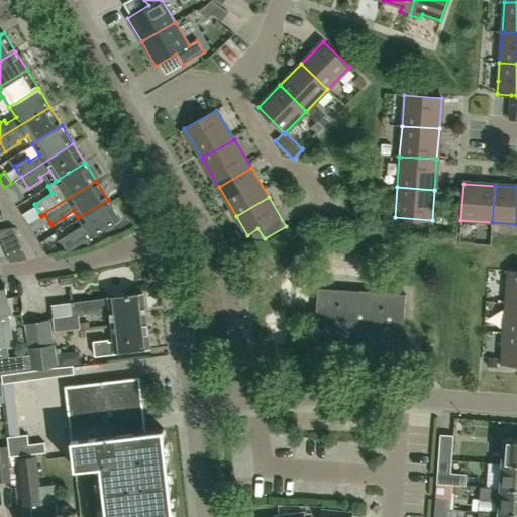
[(83,224),(60,238),(68,251),(119,219),(108,200),(78,217),(83,224)]
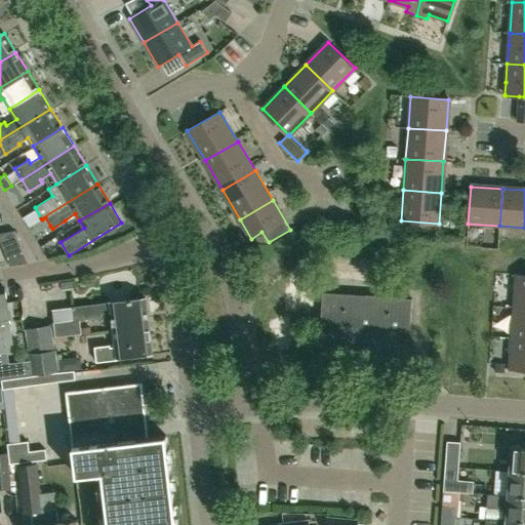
[(42,219),(29,228),(34,236),(50,226),(45,217),(42,219)]
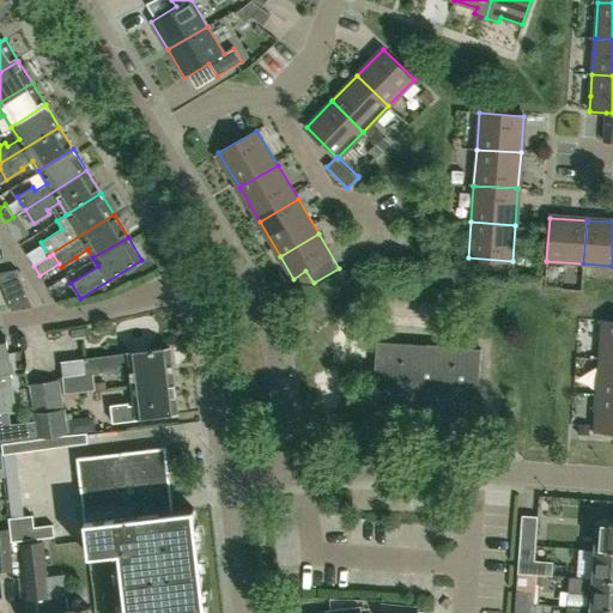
[(25,290),(17,268),(0,271),(0,283),(6,298),(25,290)]
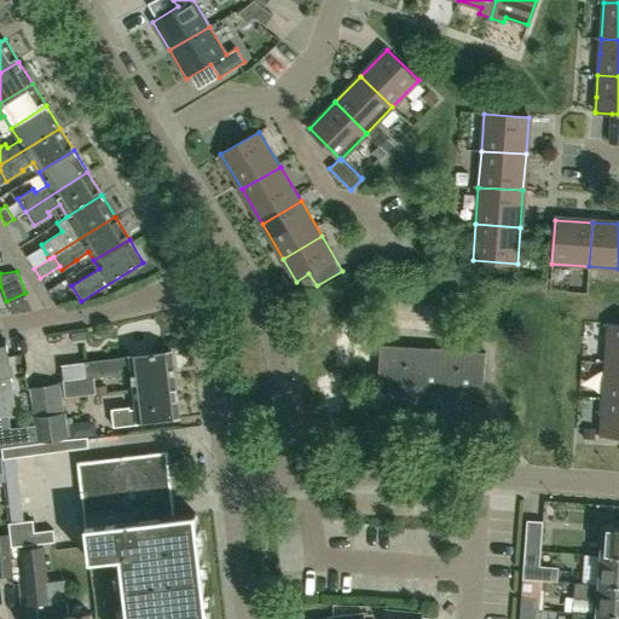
[(605,362),(618,362),(618,325),(607,324),(605,362)]
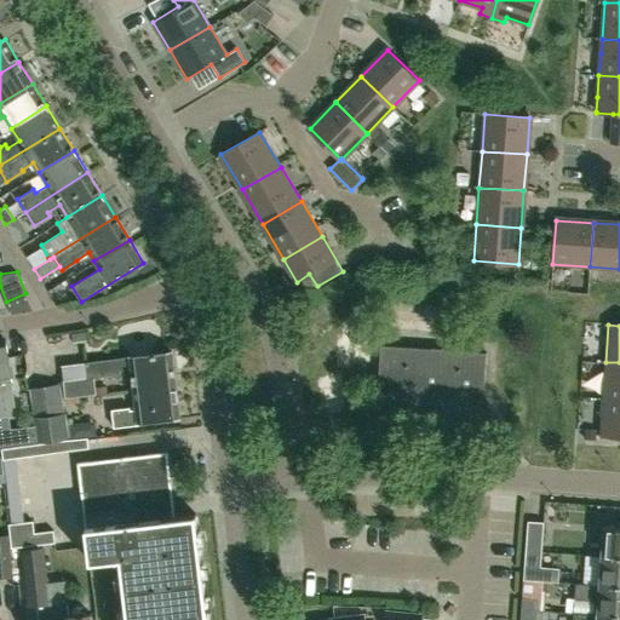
[(5,339),(0,339),(0,448),(1,448),(19,446),(17,429),(16,428),(11,429),(9,417),(17,414),(12,380),(5,340),(5,339)]
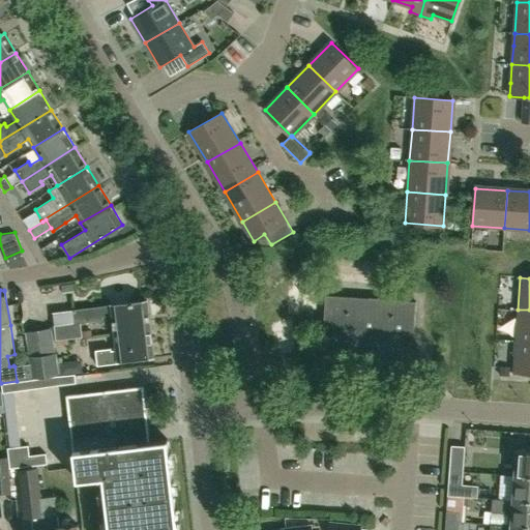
[(414,332),(416,302),(326,295),(323,326),(333,326),(331,356),(402,361),(404,331),(414,332)]
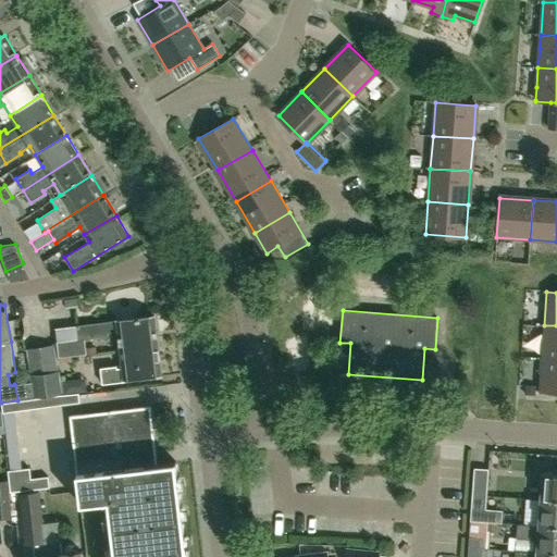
[(108,336),(108,333),(118,332),(119,350),(135,348),(135,342),(139,342),(139,338),(156,336),(153,316),(76,324),(77,339),(58,342),(59,357),(86,354),(84,339),(108,336)]
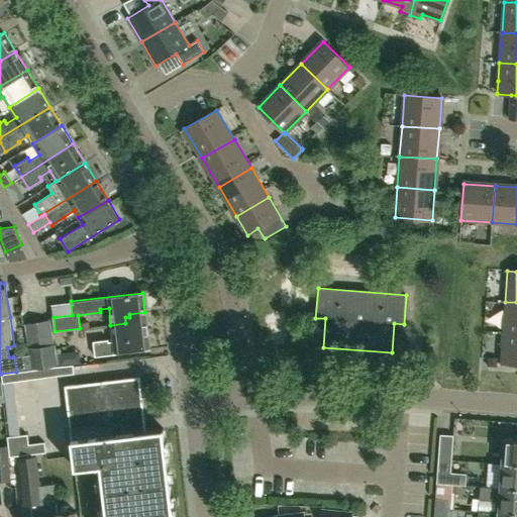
[(516,333),(516,302),(505,302),(503,332),(516,333)]
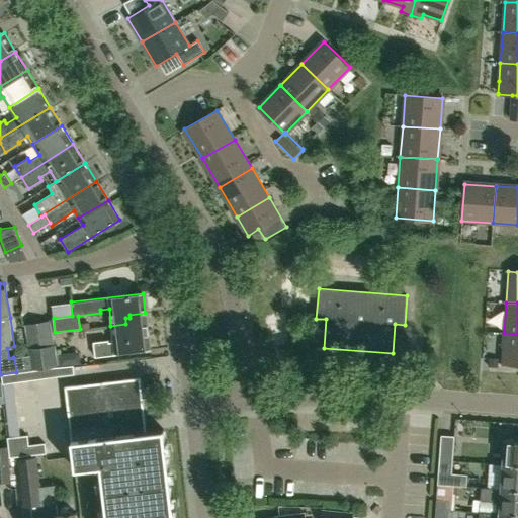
[(110,326),(112,343),(108,343),(108,340),(93,342),(95,357),(115,354),(115,352),(149,348),(145,313),(130,315),(130,318),(125,318),(125,324),(110,326)]
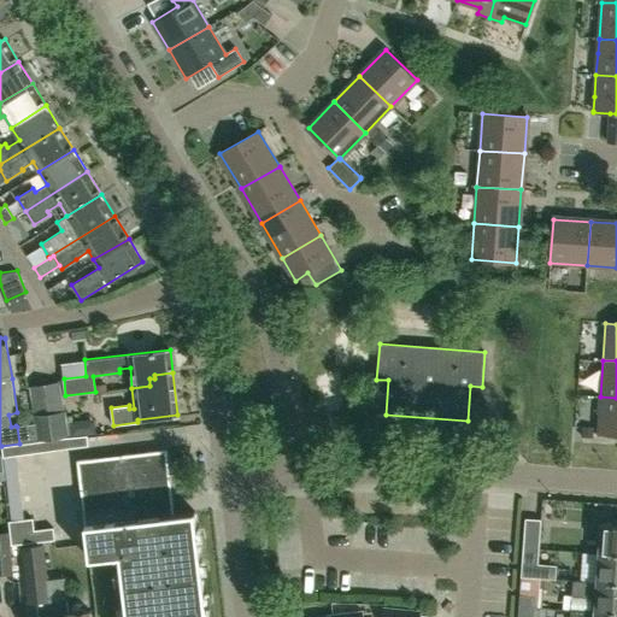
[(62,383),(29,387),(34,424),(36,440),(69,436),(62,383)]
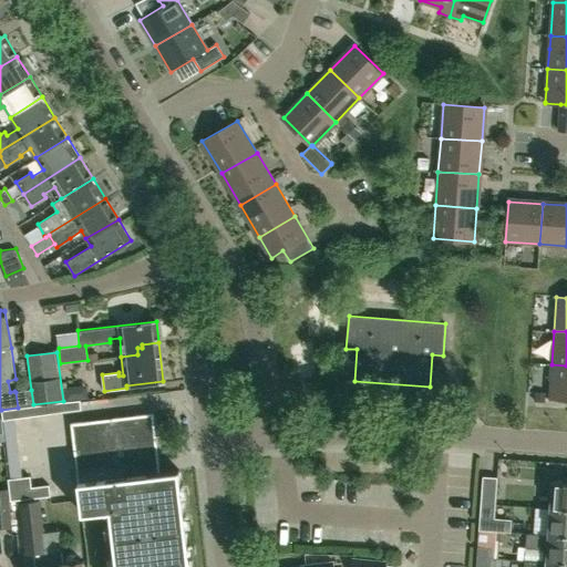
[(566,399),(566,366),(552,364),(548,399),(566,399)]
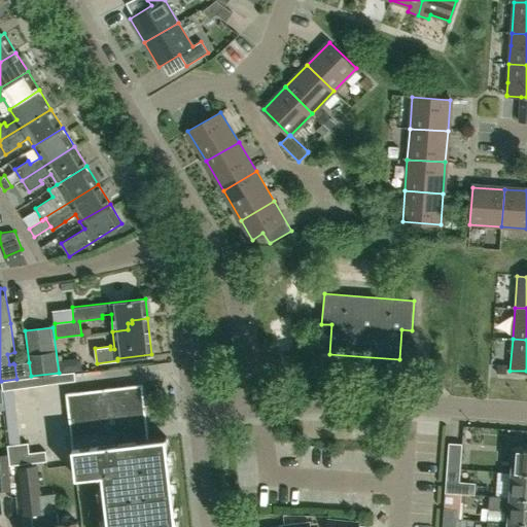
[(56,374),(29,378),(30,387),(58,383),(56,374)]
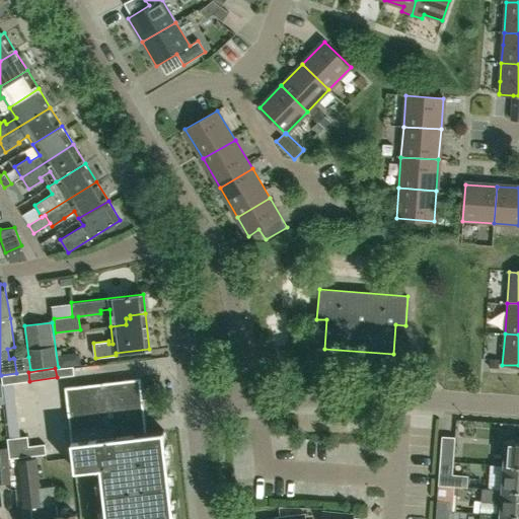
[(28,372),(1,375),(2,384),(29,381),(28,372)]
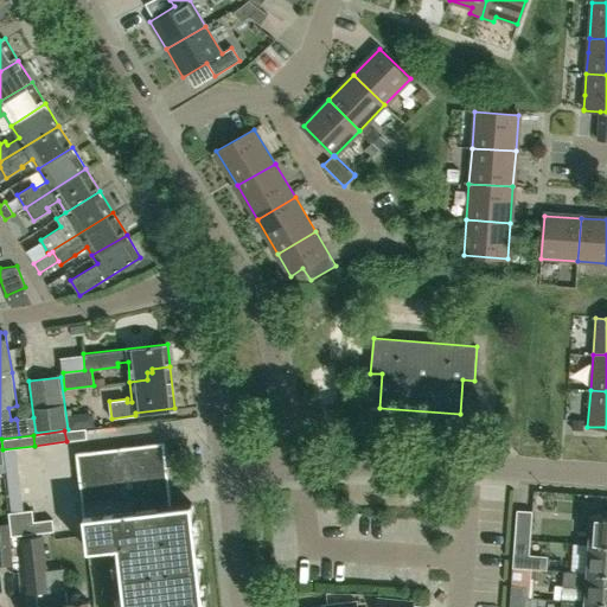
[(117,547),(125,606),(204,606),(192,503),(165,506),(164,494),(170,493),(164,442),(116,448),(117,453),(112,454),(112,448),(76,453),(88,550),(117,547)]
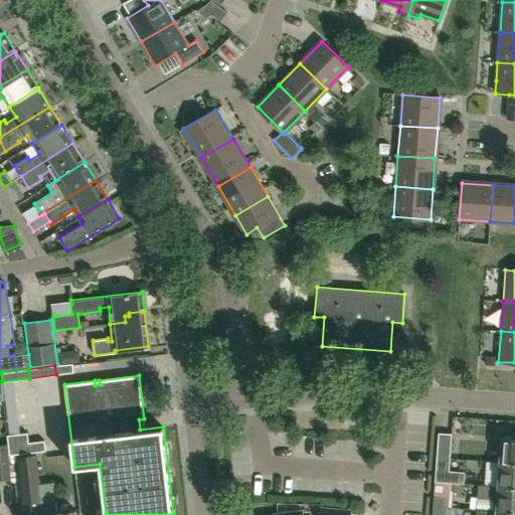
[(7,436),(8,445),(28,443),(27,433),(7,436)]
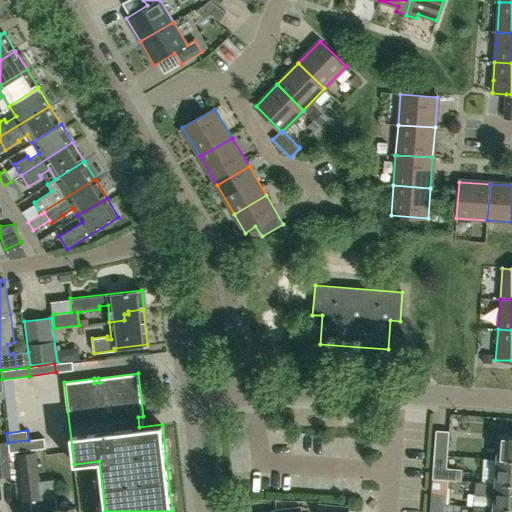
[(434,458),(447,459),(449,432),(436,431),(434,458)]
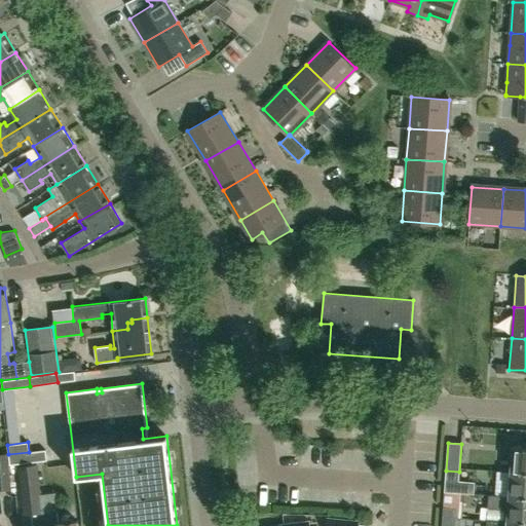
[(510,473),(525,473),(525,448),(512,447),(510,473)]
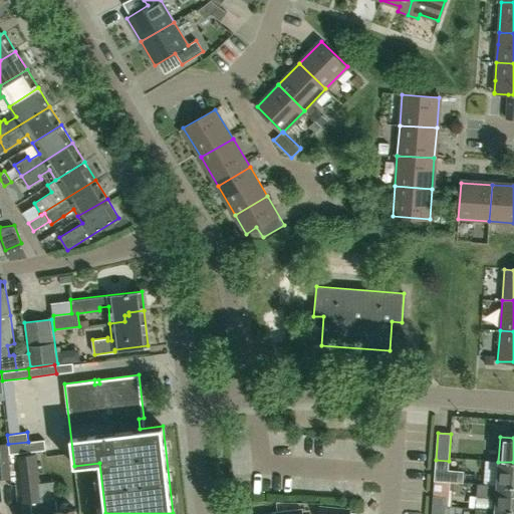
[(28,442),(8,444),(9,454),(29,452),(28,442)]
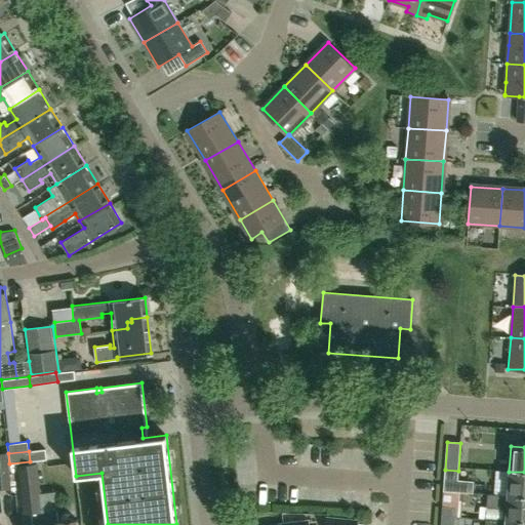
[(0,489),(11,488),(8,453),(0,454),(0,489)]
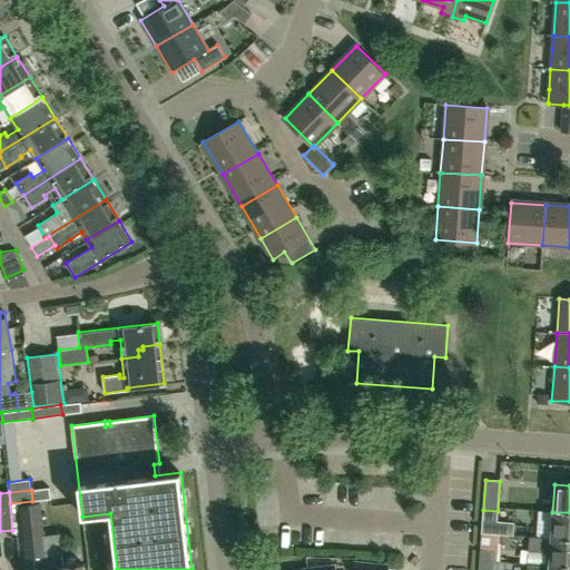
[(84,569),(84,563),(65,566),(62,550),(46,551),(41,503),(22,505),(22,512),(16,512),(17,528),(25,528),(27,556),(36,554),(36,569),(84,569)]
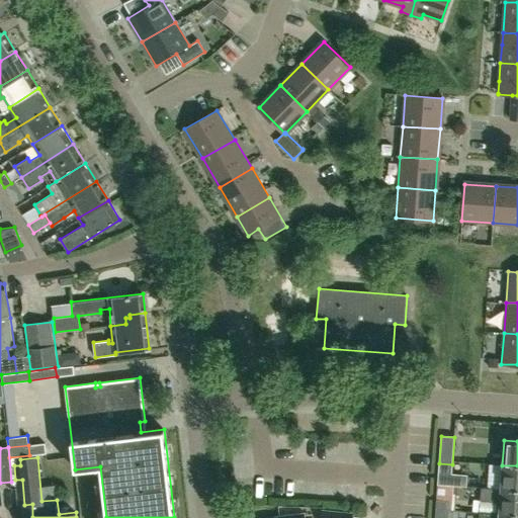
[(452,464),(439,463),(437,484),(450,485),(452,464)]
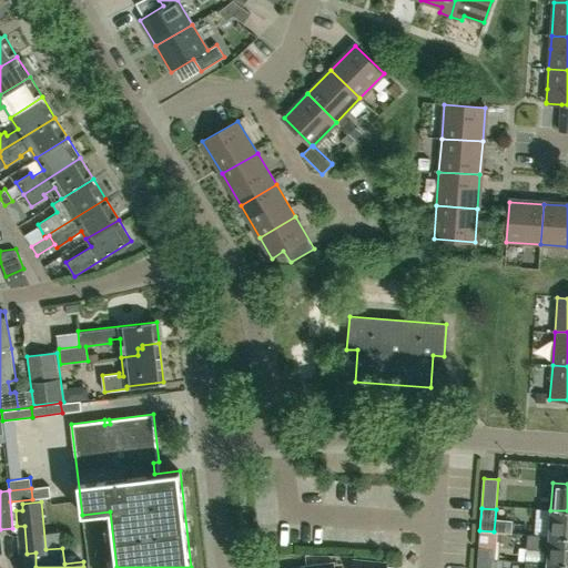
[(548,536),(567,537),(567,510),(550,510),(548,536)]
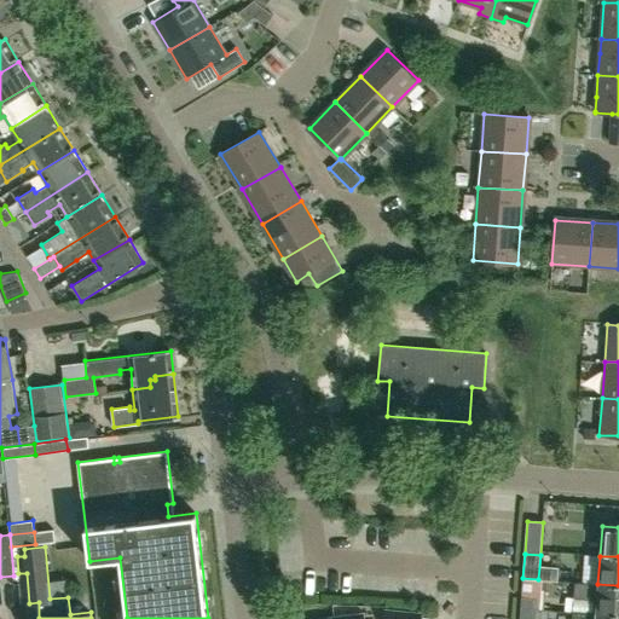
[(521,597),(537,599),(542,599),(543,582),(538,582),(538,579),(522,578),(521,597)]
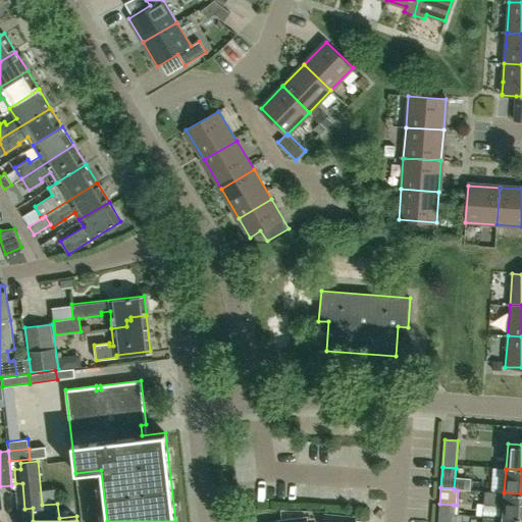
[(502,518),(521,519),(521,493),(504,492),(485,491),(484,505),(503,506),(503,517),(502,518)]
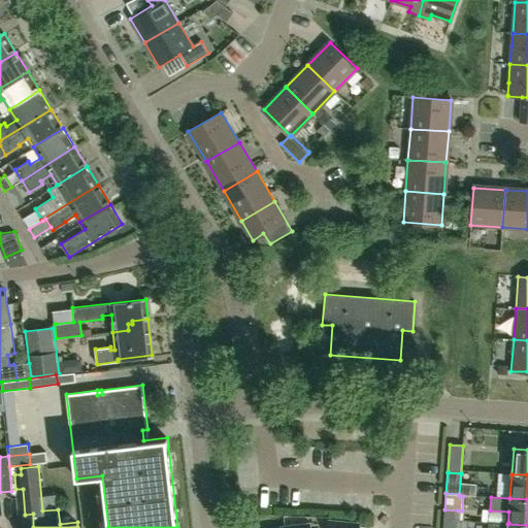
[(456,527),(458,519),(458,510),(444,509),(443,527),(456,527)]
